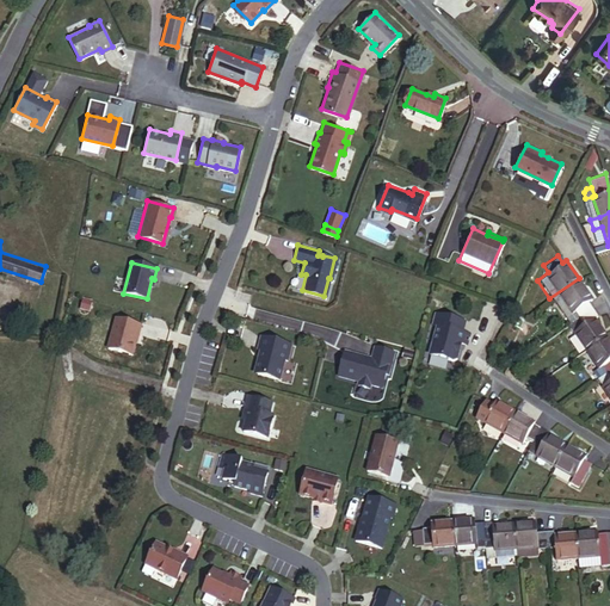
[(592,307),(587,298),(591,296),(579,278),(549,298),(567,323),(592,307)]
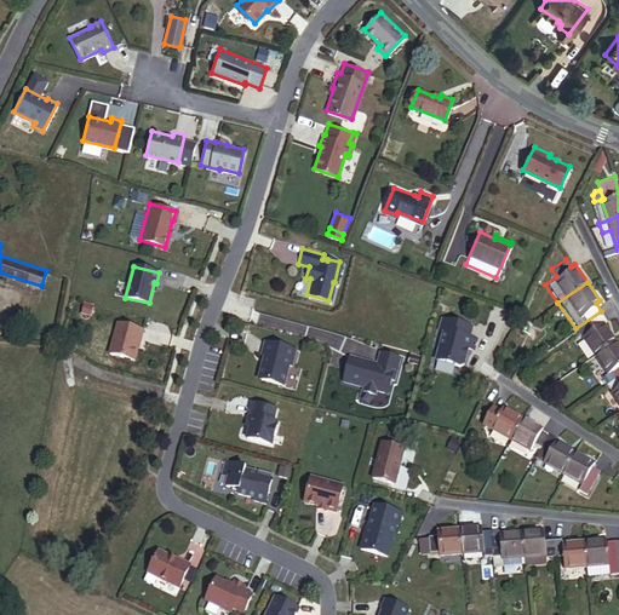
[(615,340),(602,320),(606,317),(601,311),(575,328),(573,331),(591,356),(615,340)]
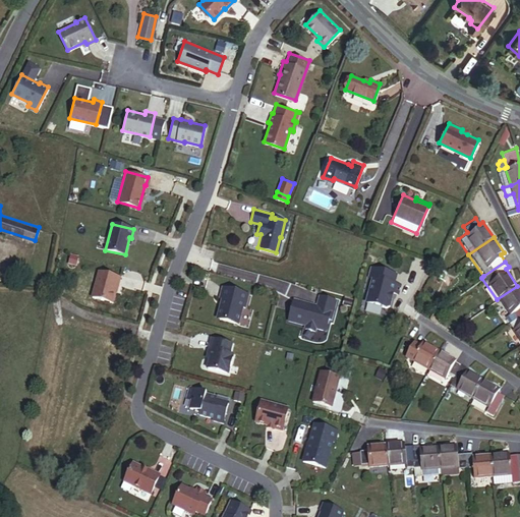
[(395,288),(397,279),(391,278),(393,269),(368,264),(366,273),(369,274),(364,298),(384,303),(387,301),(389,293),(388,292),(389,287),(395,288)]
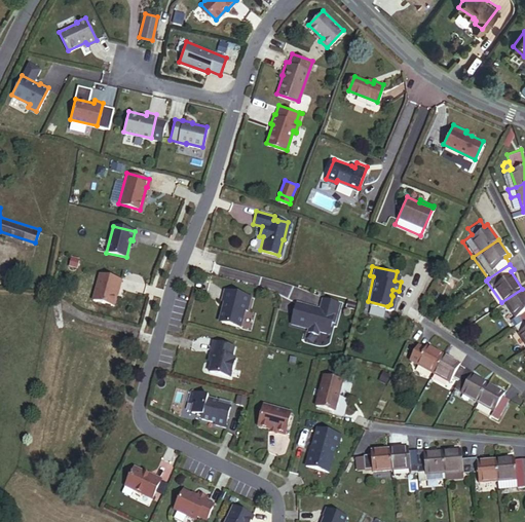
[(113,304),(118,288),(120,278),(99,273),(92,300),(113,304)]
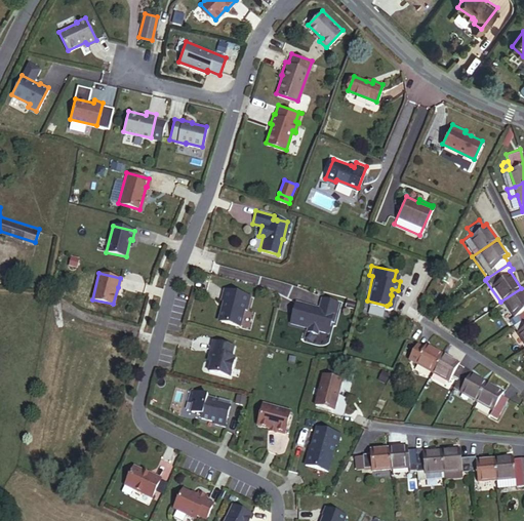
[(523,316),(523,291),(521,288),(500,302),(511,317),(507,320),(511,326),(523,316)]
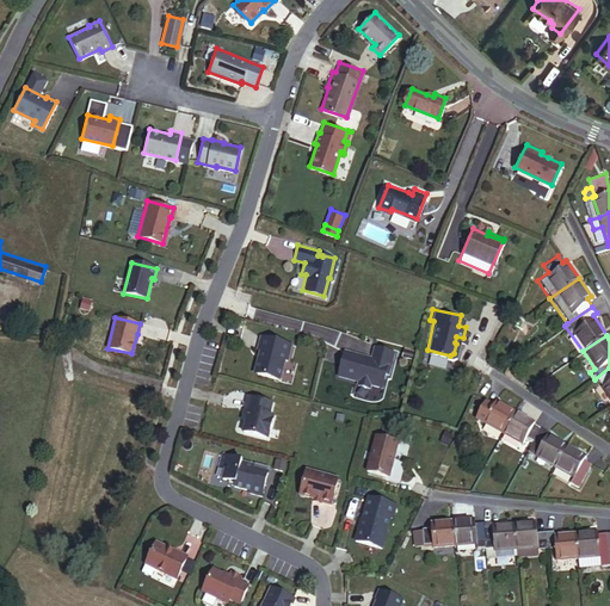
[(287,362),(291,346),(260,338),(258,351),(260,351),(254,372),(257,376),(278,381),(284,360),(287,362)]
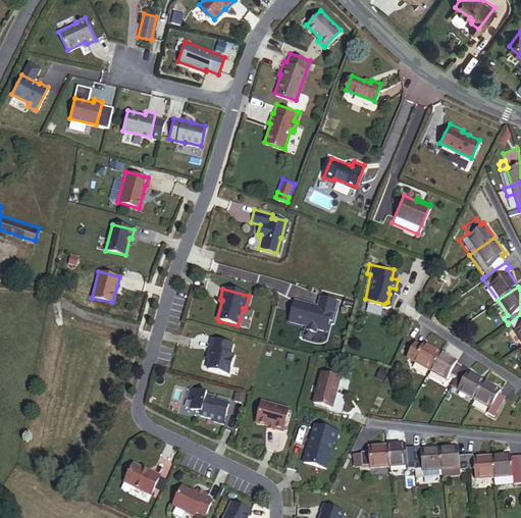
[(331,318),(335,299),(319,295),(317,305),(315,304),(315,306),(311,305),(311,303),(294,299),(288,320),(306,325),(305,328),(315,330),(316,327),(326,330),(328,318),(331,318)]
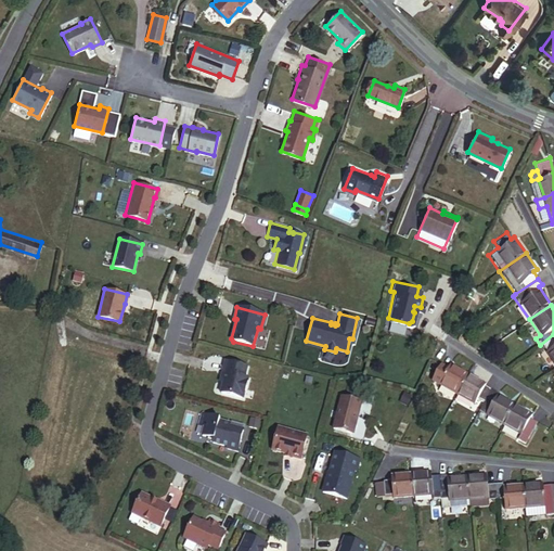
[(553,334),(540,345),(553,364),(553,334)]
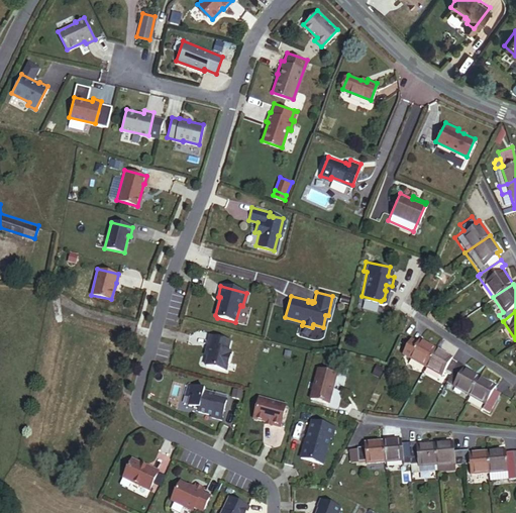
[(225,372),(230,352),(227,351),(229,341),(209,336),(206,347),(210,348),(208,356),(205,367),(225,372)]
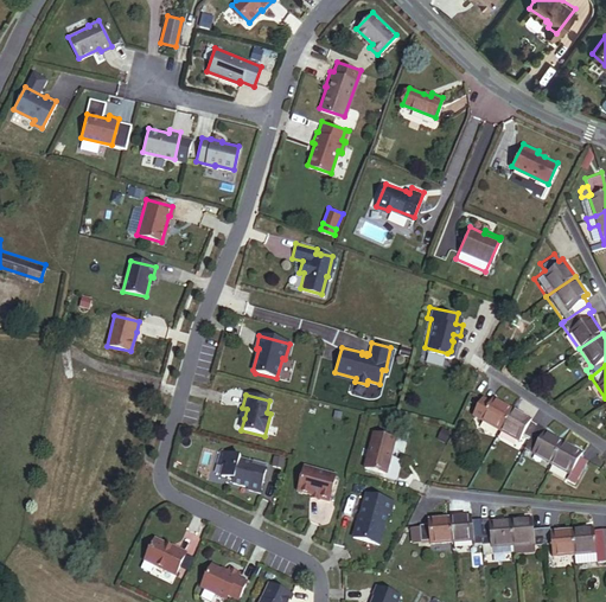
[(499,427),(511,407),(492,396),(490,399),(482,396),(472,412),(499,427)]
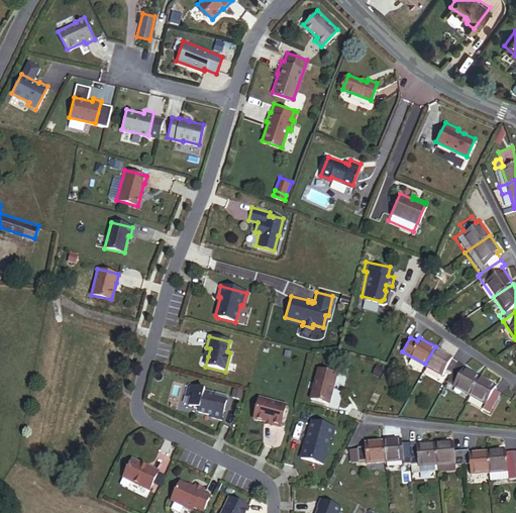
[(450,373),(457,360),(451,356),(451,355),(435,346),(425,364),(441,373),(444,370),(450,373)]
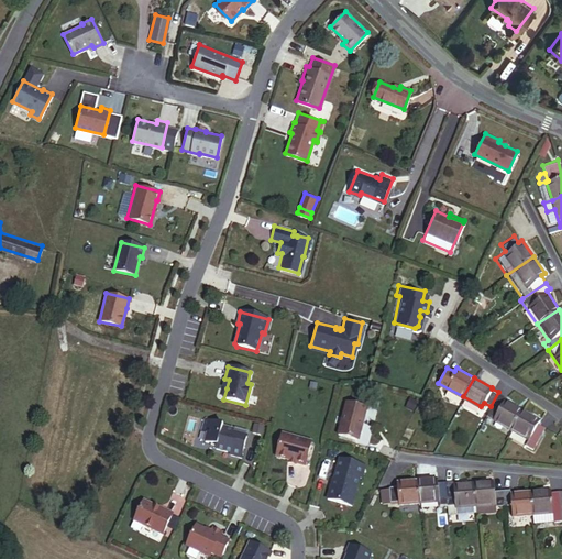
[(510,428),(521,408),(503,398),(505,396),(498,392),(491,406),(486,414),(510,428)]
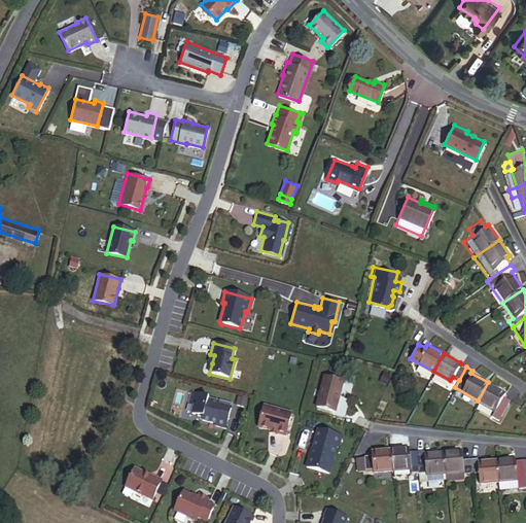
[(332,411),(341,381),(321,376),(314,407),(332,411)]
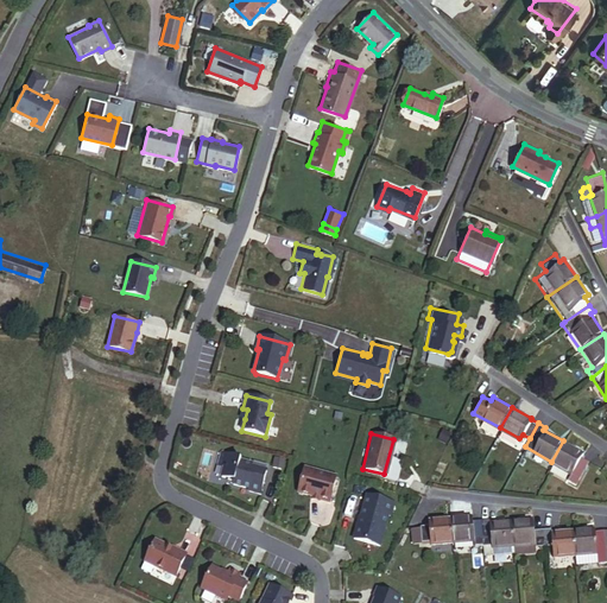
[(587,458),(580,455),(582,451),(563,440),(551,462),(570,471),(567,478),(574,482),(587,458)]
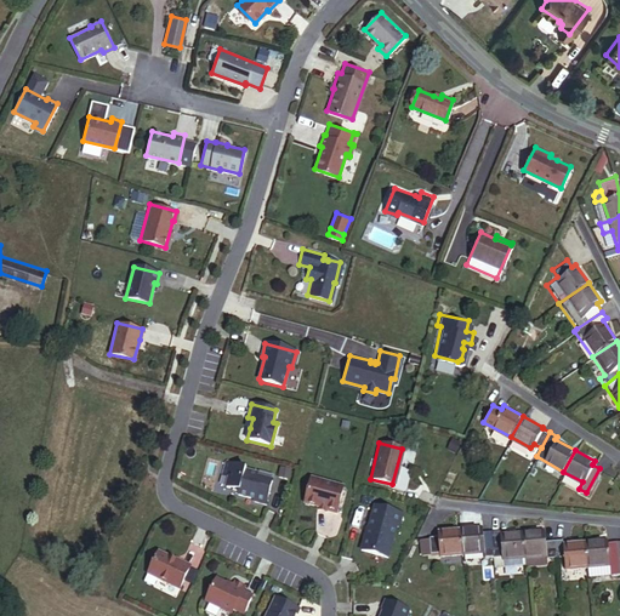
[(266,505),(272,482),(256,477),(257,474),(245,471),(246,468),(227,463),(223,475),(229,477),(226,488),(239,491),(238,495),(255,500),(255,502),(266,505)]
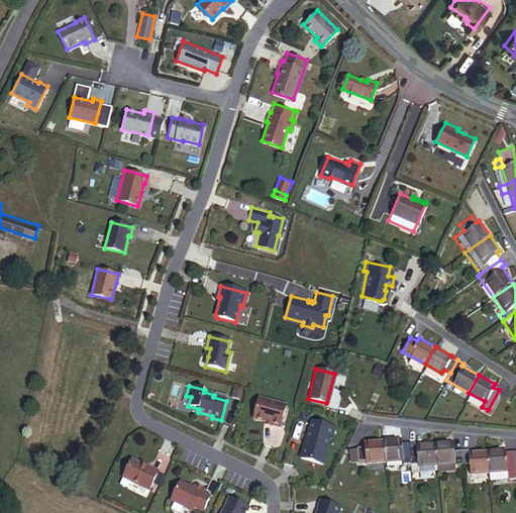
[(279,427),(285,406),(259,399),(252,419),(265,422),(271,424),(270,425),(279,427)]
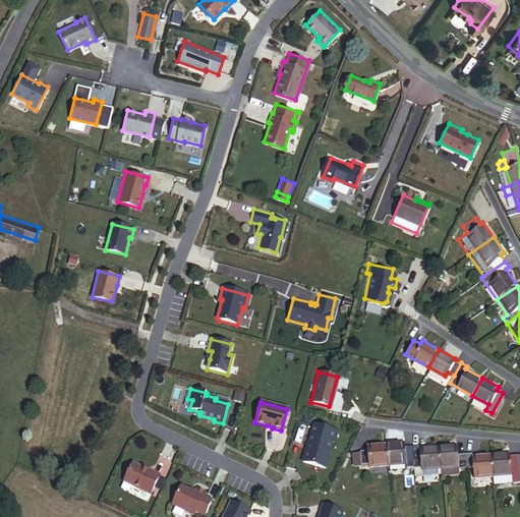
[(325,468),(332,442),(333,442),(336,431),(312,425),(306,451),(305,450),(302,463),(325,468)]
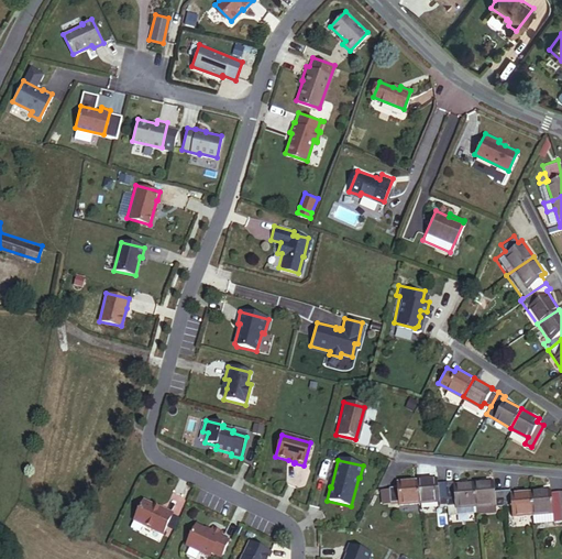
[(447,504),(444,480),(437,481),(437,477),(417,479),(418,501),(438,499),(439,504),(447,504)]
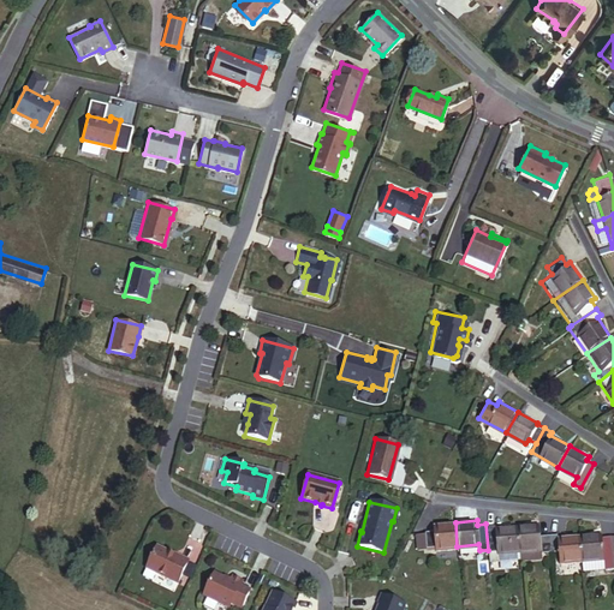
[(457,546),(455,522),(431,524),(433,528),(424,530),(425,546),(435,545),(435,549),(457,546)]
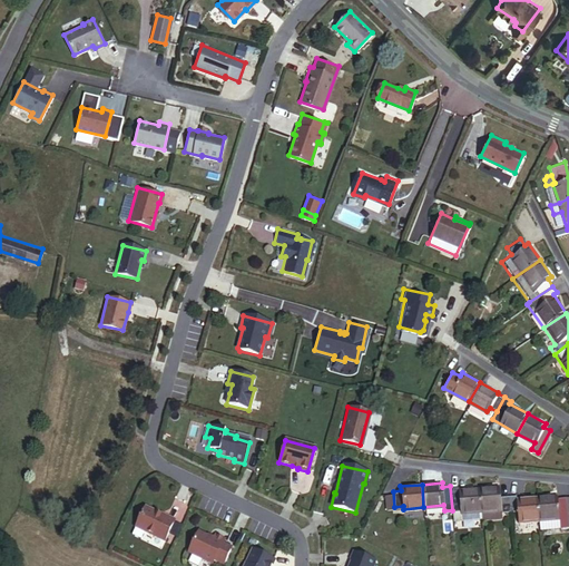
[(481,509),(479,487),(458,488),(458,485),(450,486),(452,510),(460,509),(461,518),(479,517),(479,509),(481,509)]
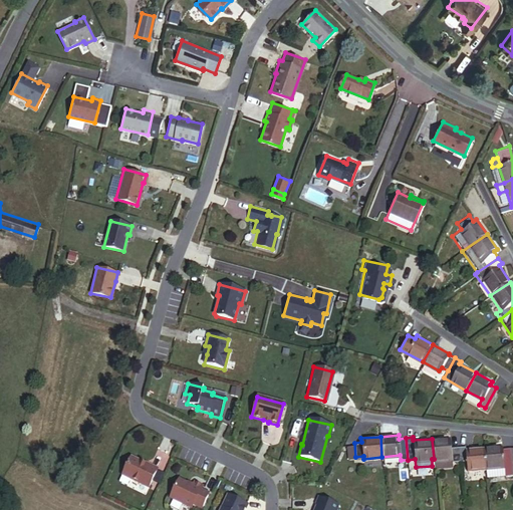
[(460,460),(458,446),(451,446),(450,438),(432,439),(434,459),(452,458),(452,460),(460,460)]
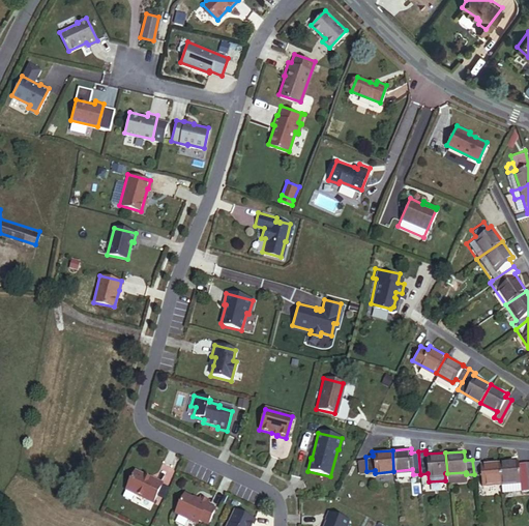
[(501,481),(500,461),(479,463),(479,459),(472,460),(474,474),(481,473),(482,483),(501,481)]
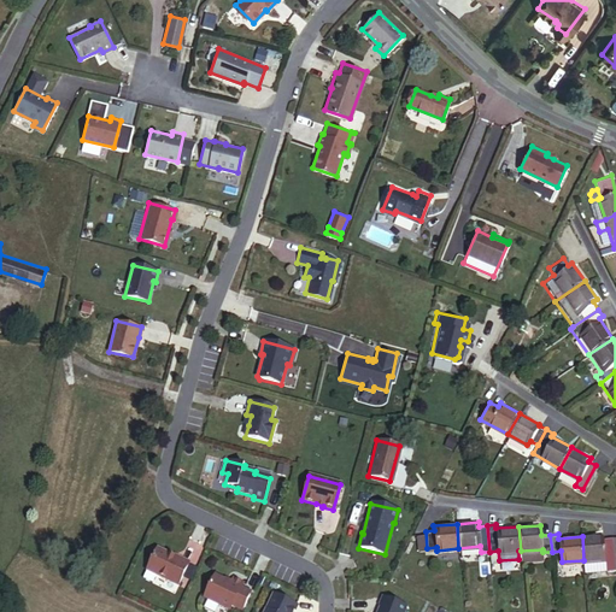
[(615,555),(615,557),(612,537),(603,539),(603,534),(582,536),(584,560),(585,570),(615,568),(615,555)]
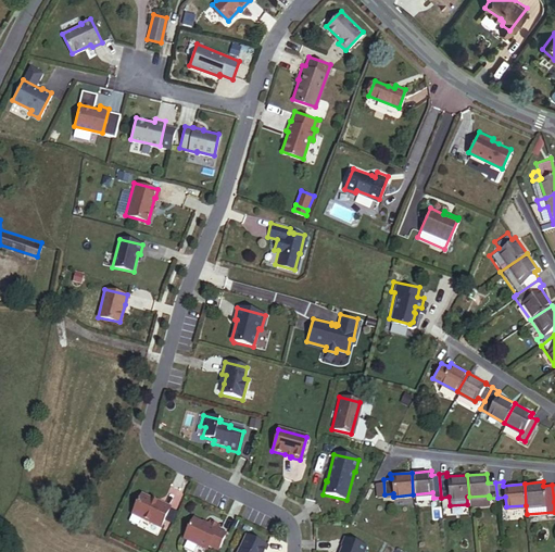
[(161,525),(169,507),(139,493),(131,511),(161,525)]
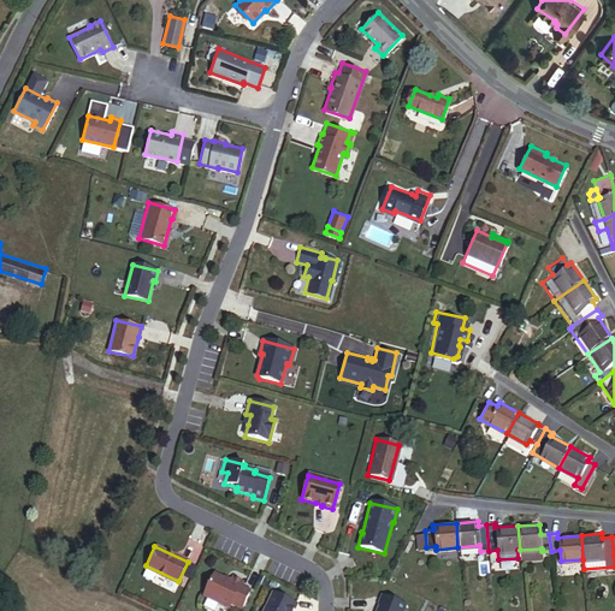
[(542,551),(542,549),(520,550),(520,559),(543,557),(542,551)]
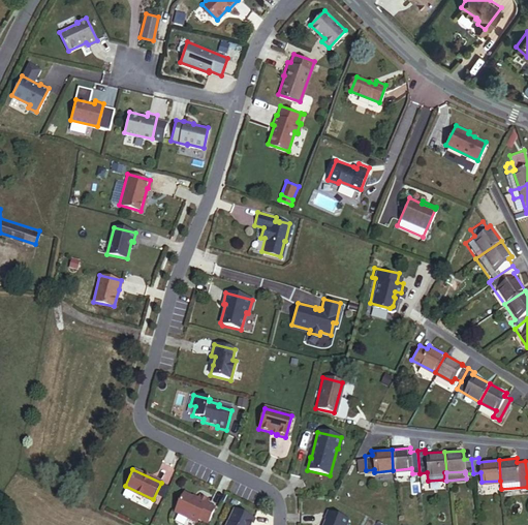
[(215,507),(207,503),(208,499),(199,495),(197,499),(184,492),(176,511),(197,522),(199,518),(208,522),(215,507)]
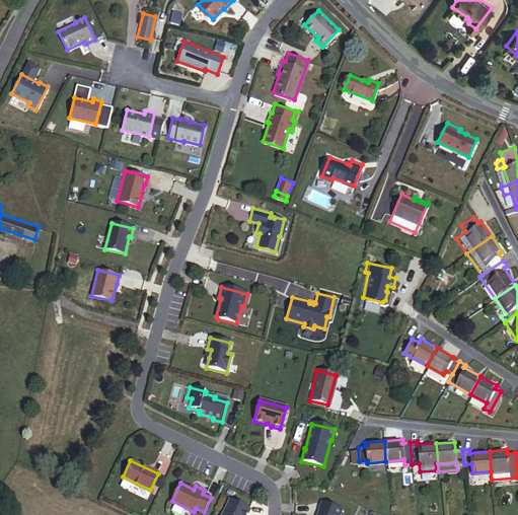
[(245,514),(249,508),(230,499),(222,514),(245,514)]
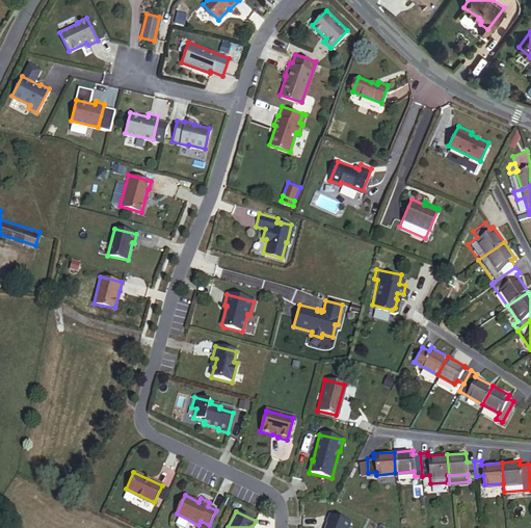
[(346,527),(349,521),(329,512),(326,521),(327,521),(323,527),(346,527)]
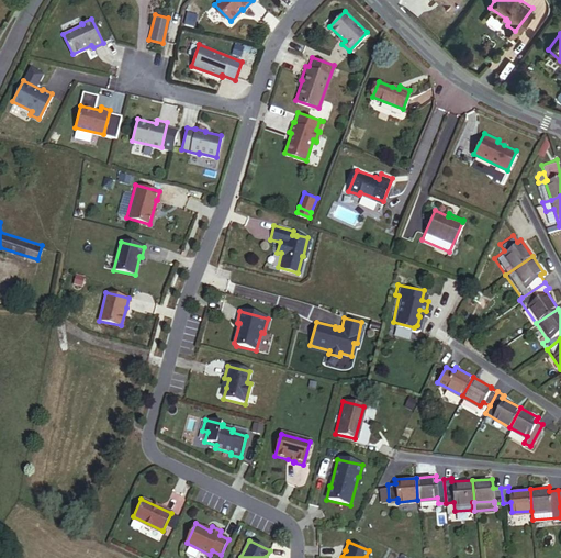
All buildings are outlined.
